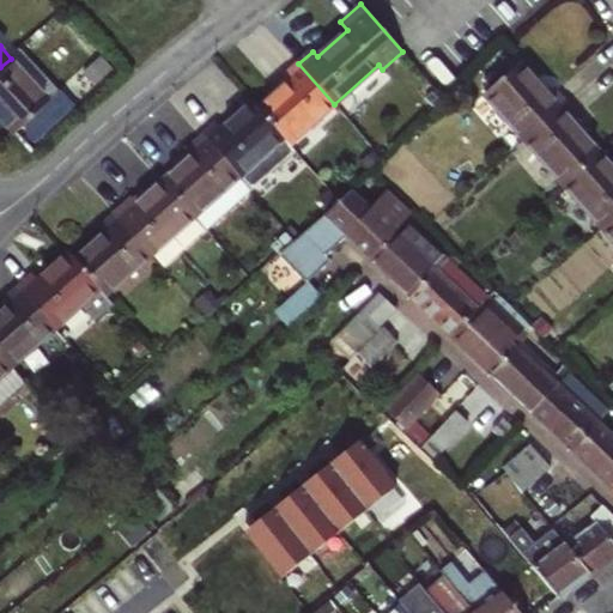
[(22,48),(11,59),(0,67),(0,115),(17,134),(60,91),(22,48)]
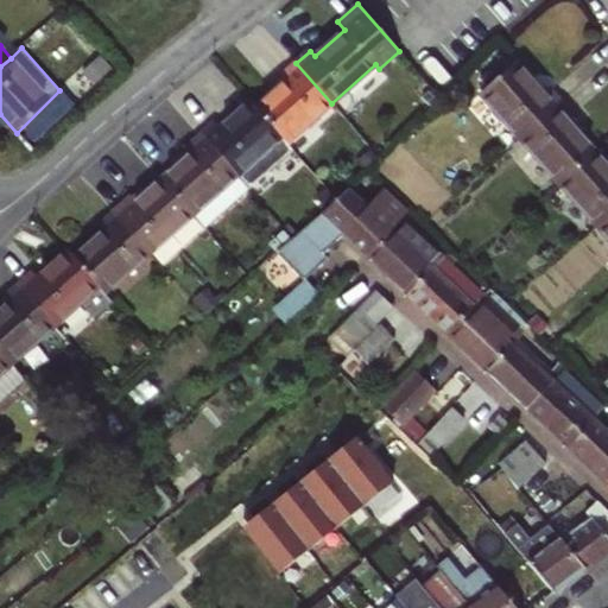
[(481,93),(520,137),(562,101),(549,87),(543,90),(515,61),(481,93)]
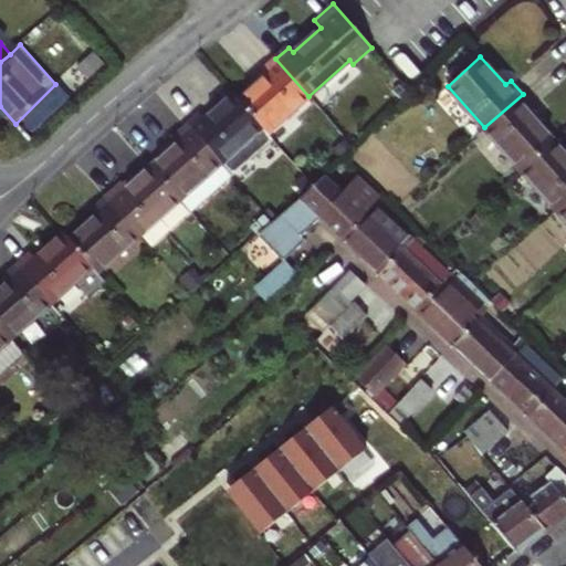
[(308,96),(275,59),(262,71),(266,76),(239,101),(268,133),(308,96)]
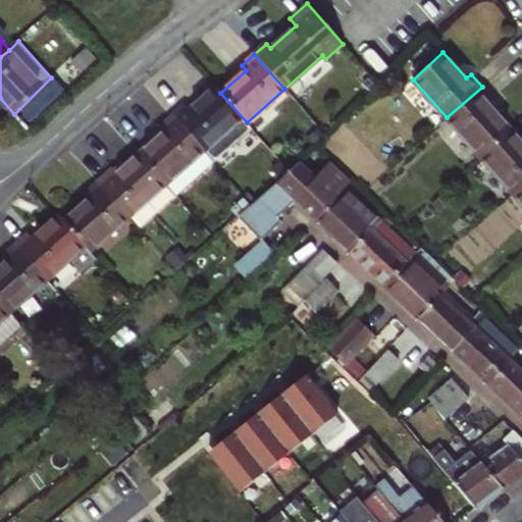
[(186,105),(173,116),(213,162),(251,128),(247,122),(220,93),(215,87),(189,110),(186,105)]
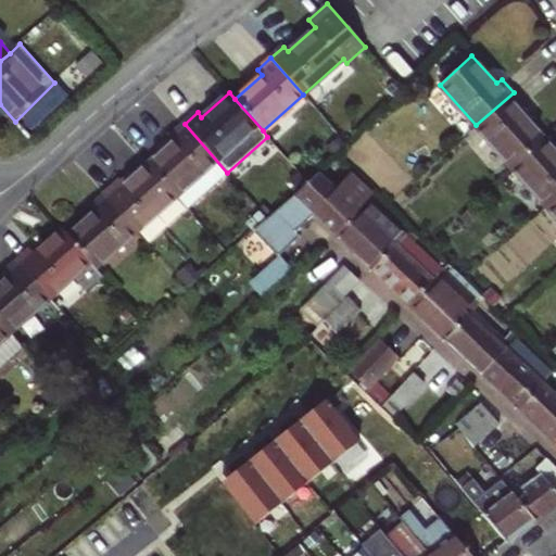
[(512,166),(544,137),(520,110),(525,104),(514,92),(476,125),(512,166)]
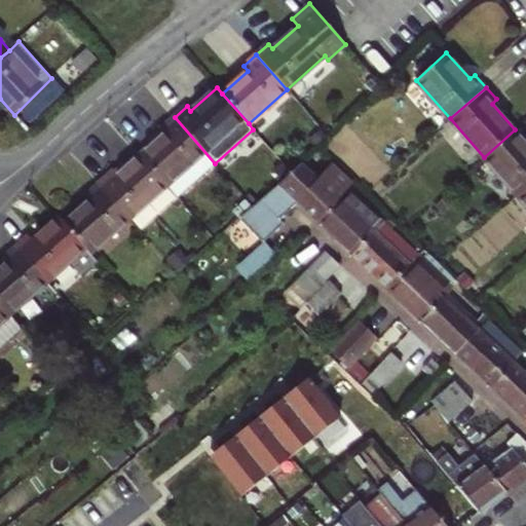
[(215,163),(175,117),(162,127),(166,133),(141,155),(167,185),(178,196),(215,163)]
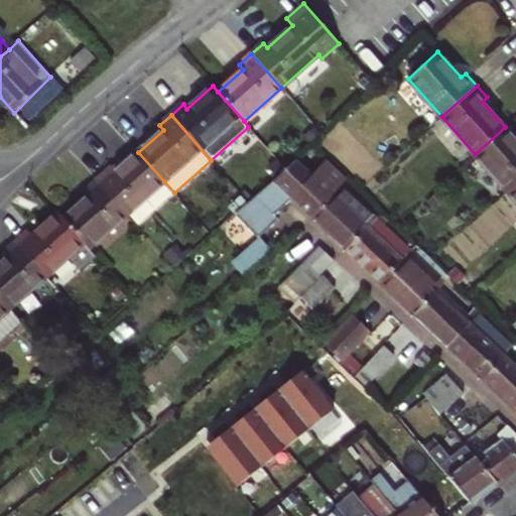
[(508,191),(515,183),(515,139),(505,127),(475,154),(508,191)]
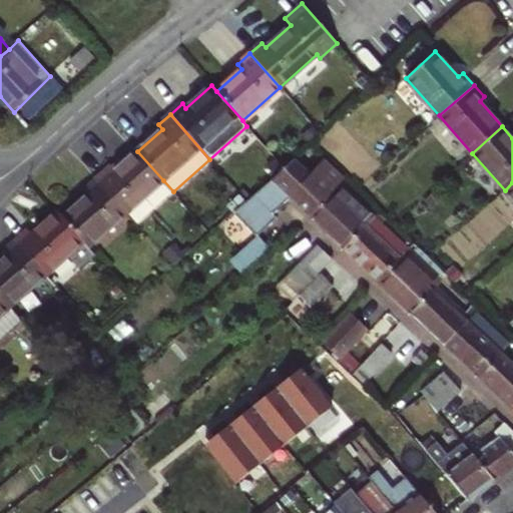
[(96,178),(126,212),(163,180),(137,151),(112,172),(108,168),(96,178)]
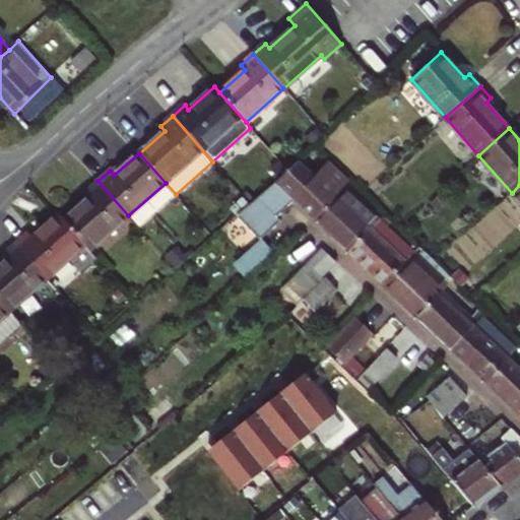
[(295,199),(315,218),(336,195),(340,199),(350,189),(324,165),(315,176),(299,159),(238,214),(260,239),(280,221),(276,216),(295,199)]
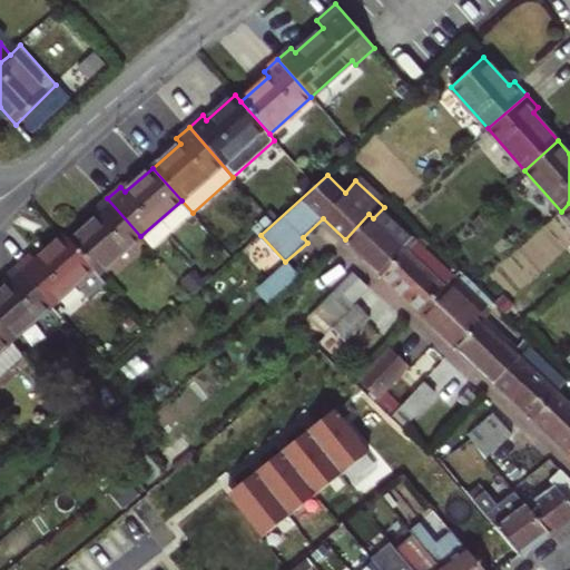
[(69,242),(98,274),(140,236),(107,198),(95,209),(98,216),(69,242)]
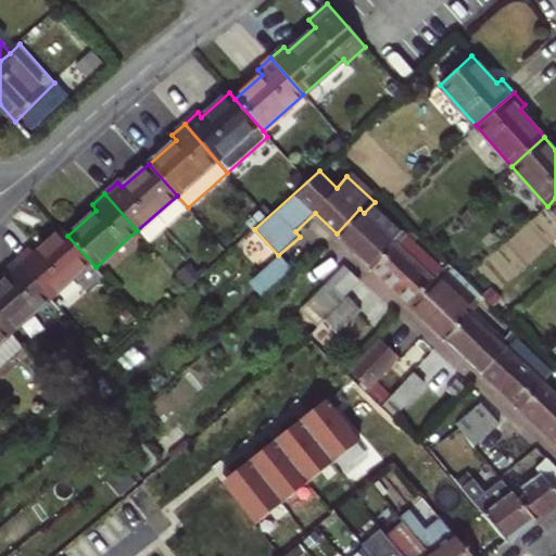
[(364,213),(359,209),(337,234),(373,268),(406,234),(375,202),(364,213)]
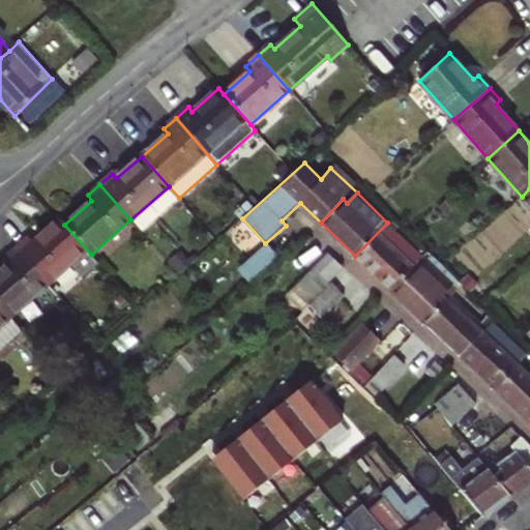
[(16,246),(48,283),(69,263),(81,277),(97,262),(91,255),(64,225),(59,218),(34,241),(29,235),(16,246)]
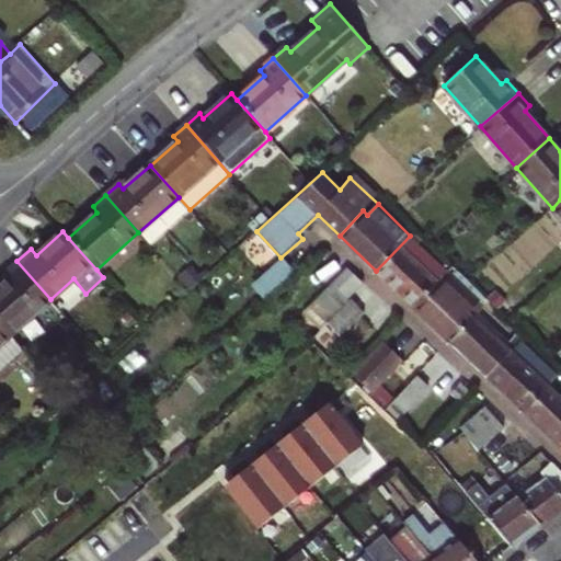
[(446,271),(410,236),(376,271),(413,305),(446,271)]
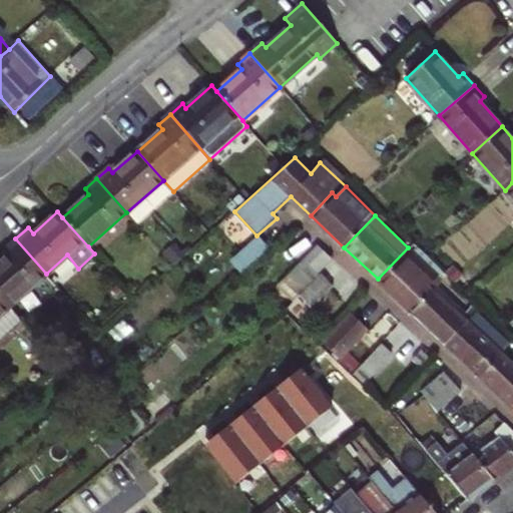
[(0,263),(0,296),(9,307),(46,274),(15,238),(4,248),(9,255),(0,263)]
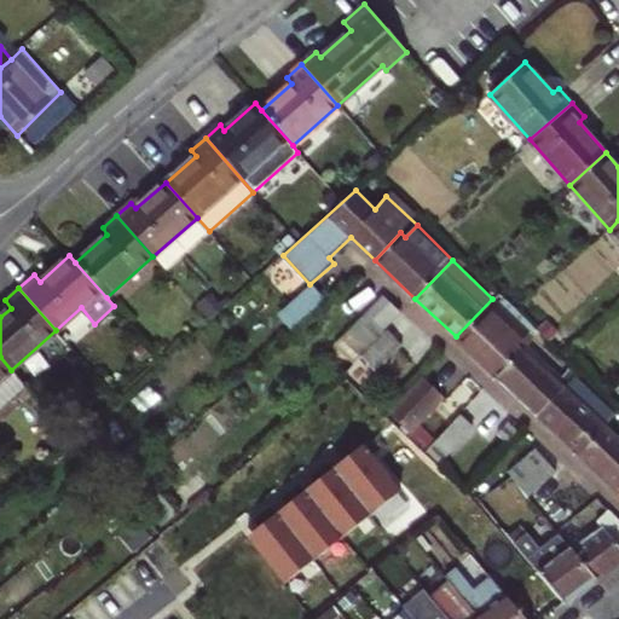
[(362,319),(365,324),(370,320),(382,333),(385,330),(391,323),(401,312),(385,295),(362,319)]
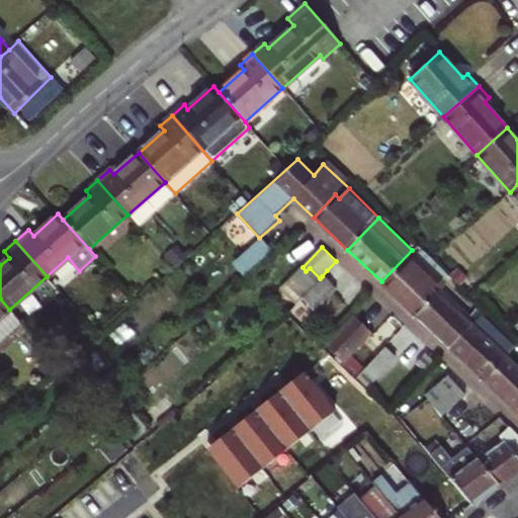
[(445,283),(412,250),(381,281),(416,315),(437,292),(445,283)]
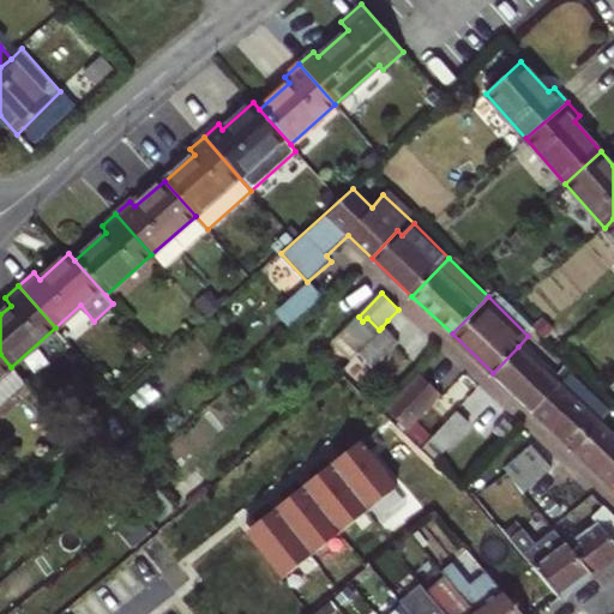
[(396,327),(405,317),(398,309),(387,320),(396,327)]
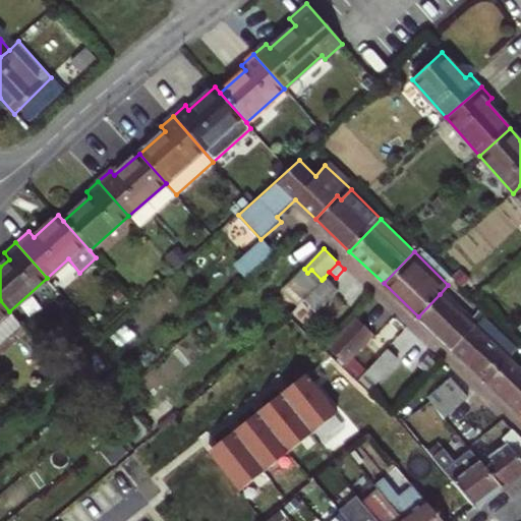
[(314,287),(322,280),(311,270),(307,273),(304,276),(314,287)]
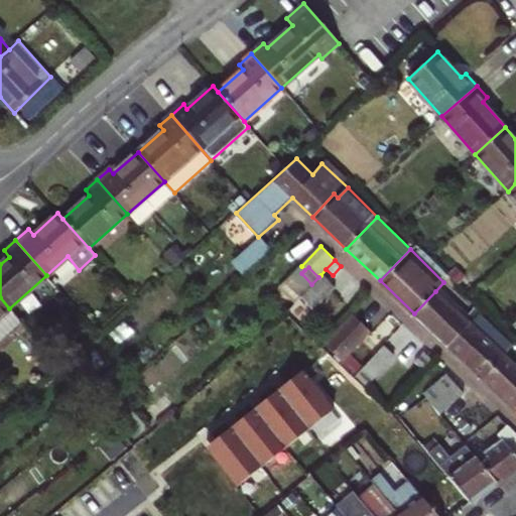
[(333,287),(320,275),(318,277),(311,284),(293,303),(305,315),(333,287)]
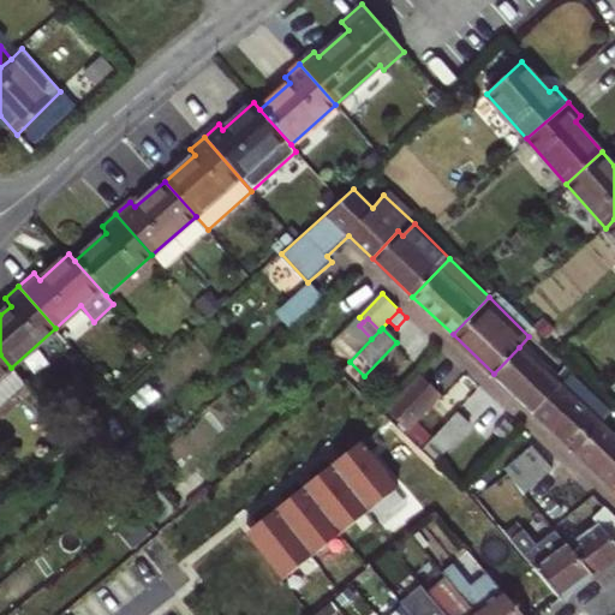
[(519,347),(494,374),(533,411),(559,384),(569,372),(562,366),(556,372),(551,368),(545,372),(519,347)]
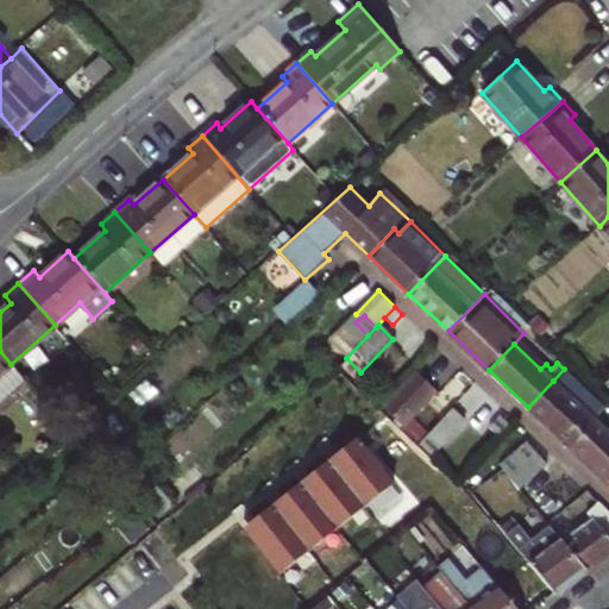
[(0,374),(11,364),(0,351),(0,374)]
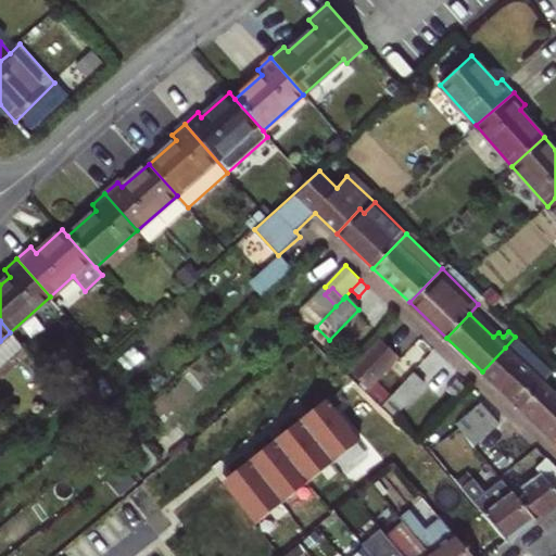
[(0,341),(0,367),(23,346),(10,332),(0,341)]
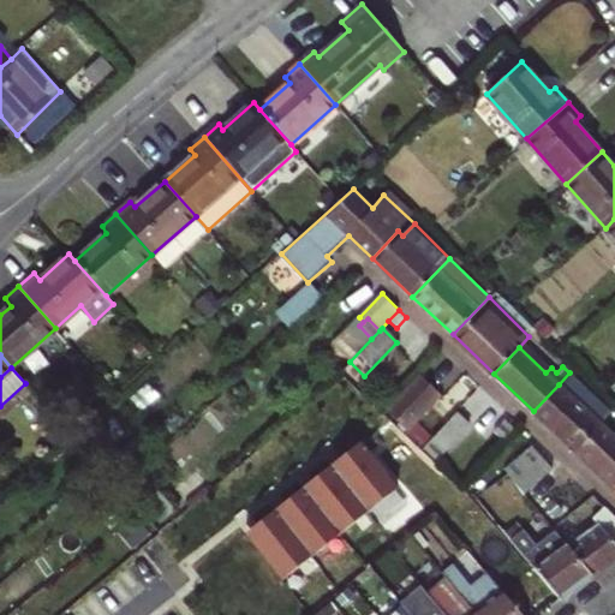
[(533,411),(575,451),(601,424),(611,412),(569,372),(559,384),(533,411)]
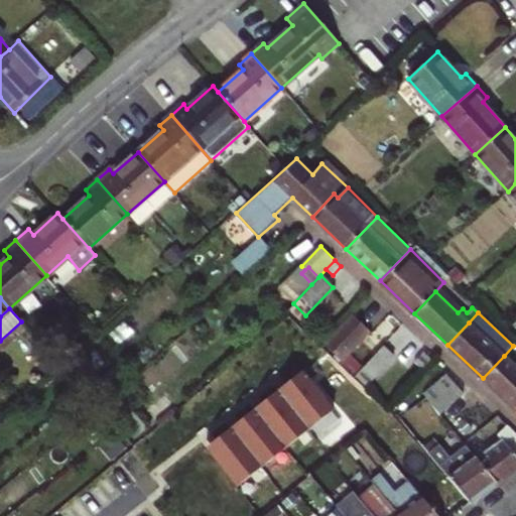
[(321,344),(340,361),(369,331),(350,313),(321,344)]
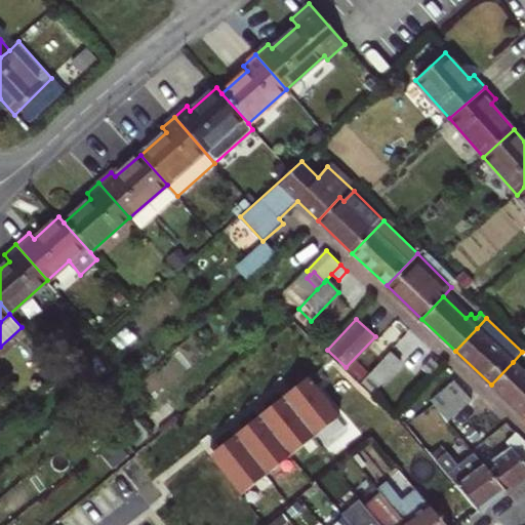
[(362,382),(371,393),(400,361),(391,352),(362,382)]
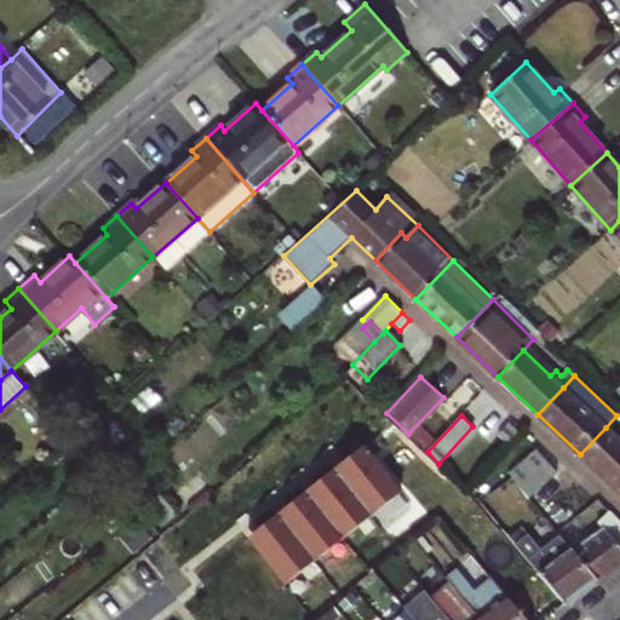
[(499,434),(510,445),(520,434),(509,423),(499,434)]
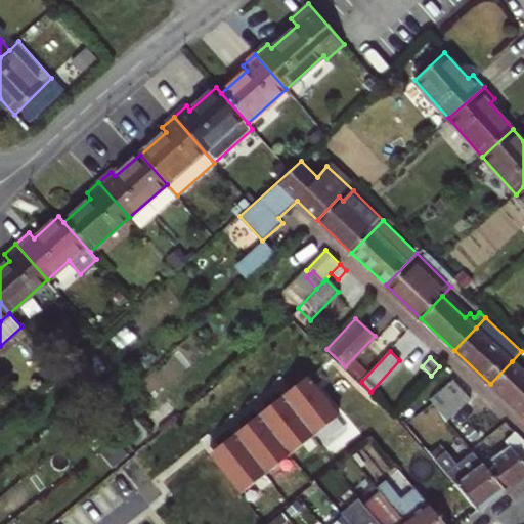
[(523,373),(512,361),(490,384),(523,416),(523,373)]
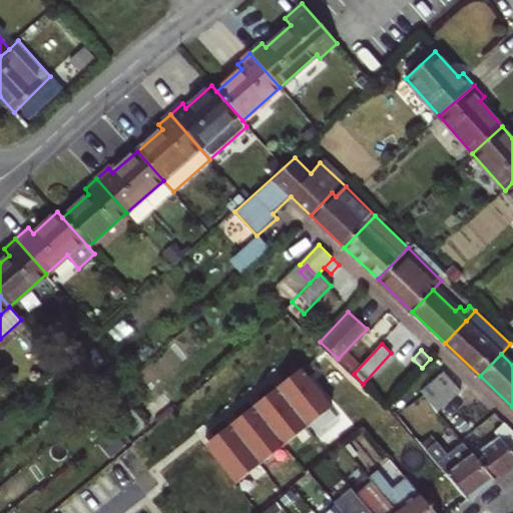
[(206,453),(233,486),(329,409),(298,370),(282,383),(287,389),(279,395),(274,389),(259,402),(264,408),(255,414),(250,408),(234,421),(239,427),(232,433),(227,427),(211,439),(216,445),(206,453)]
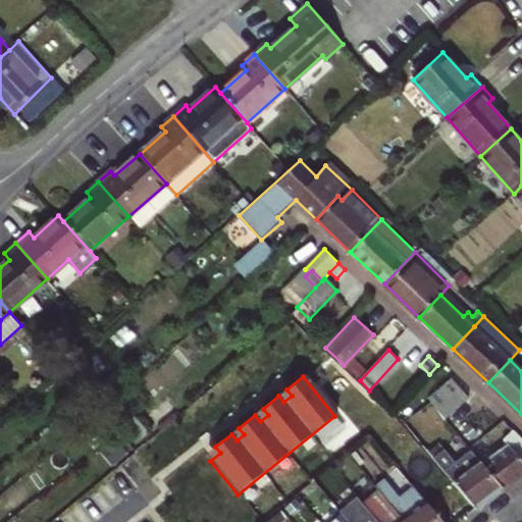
[(430,403),(445,419),(468,400),(451,379),(399,419),(404,423),(430,403)]
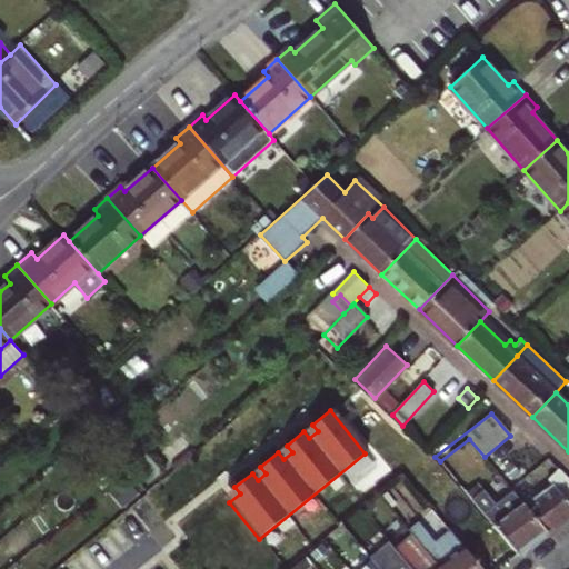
[(525,506),(548,533),(568,518),(568,478),(559,469),(549,478),(552,486),(525,506)]
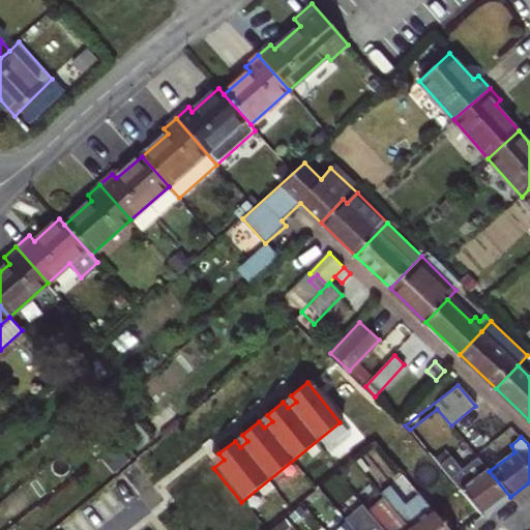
[(510,497),(489,471),(476,457),(461,469),(451,457),(440,466),(482,518),(510,497)]
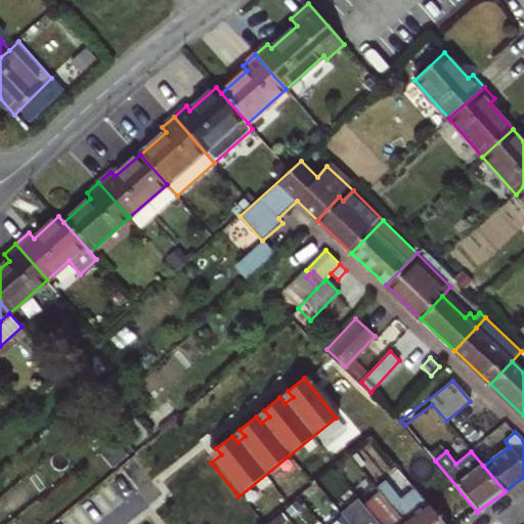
[(388,478),(376,487),(379,491),(392,508),(395,511),(405,523),(443,523),(413,488),(402,496),(388,478)]
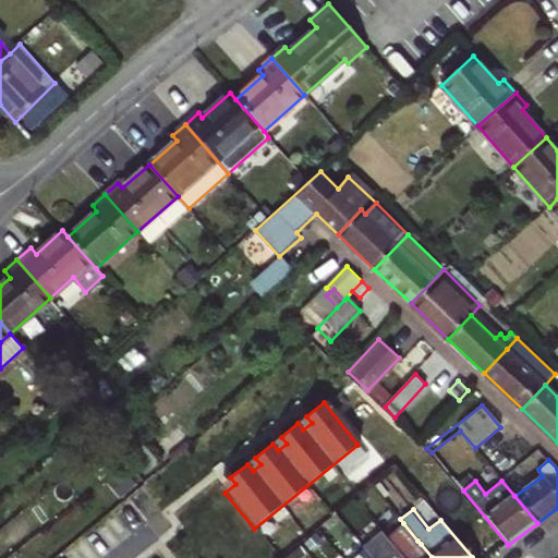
[(403,523),(386,536),(403,557),(432,557),(421,544),(417,541),(403,523)]
